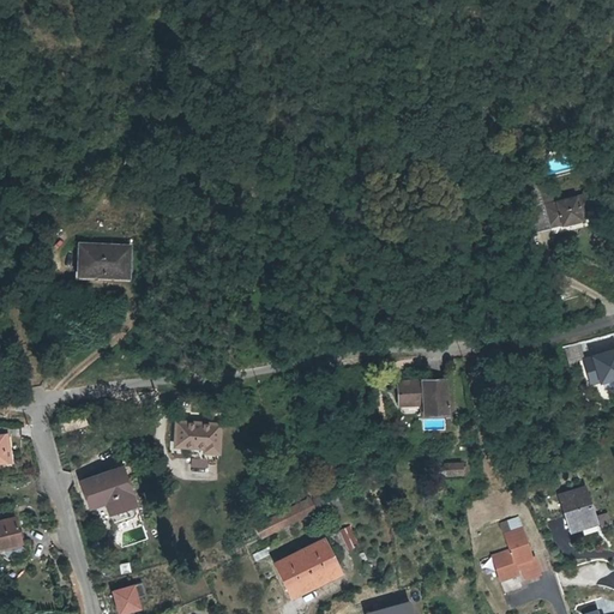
[(539,200),(543,222),(558,220),(558,221),(578,217),(578,216),(591,212),(587,190),(573,193),(539,200)]
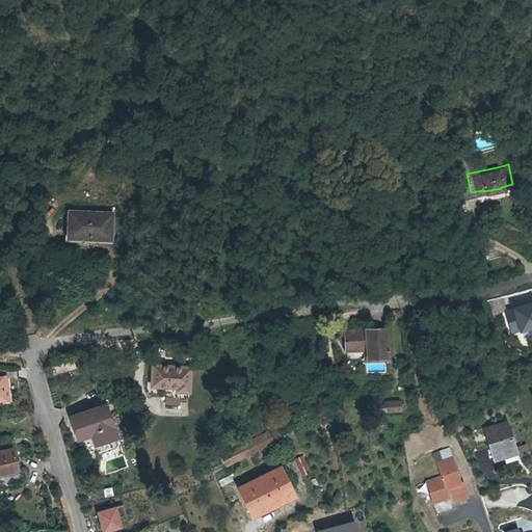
[(114,216),(73,214),(71,239),(113,241),(114,216)]
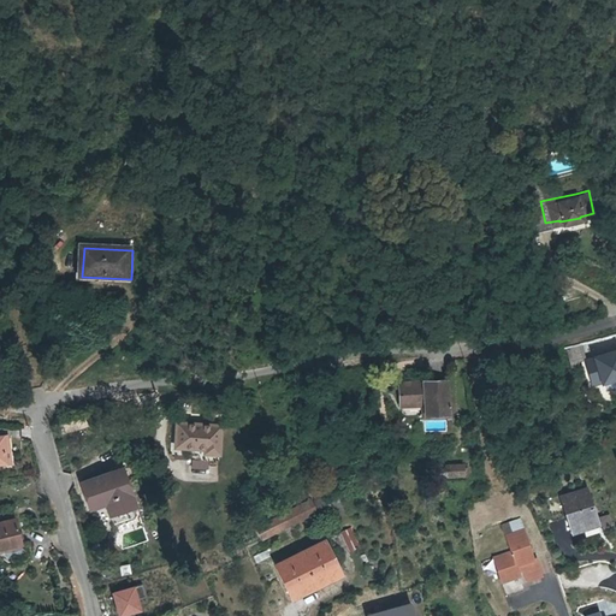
[(569,361),(582,357),(579,342),(564,347),(569,361)]
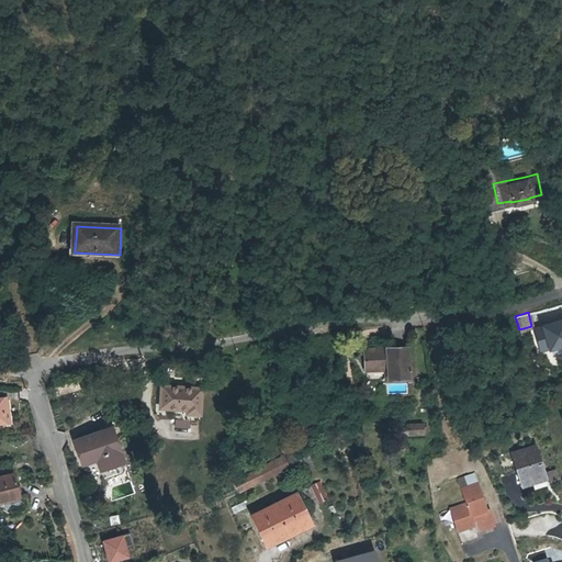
[(561,321),(532,329),(539,350),(561,344),(561,321)]
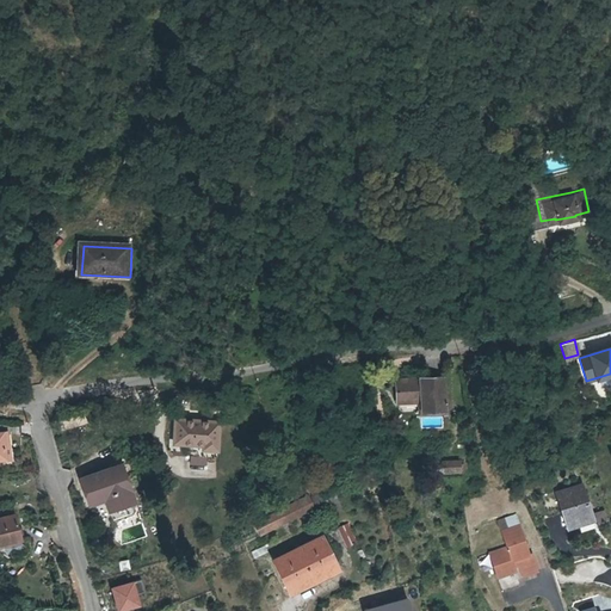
[(442,375),(394,377),(394,400),(418,399),(419,408),(442,407),(442,375)]
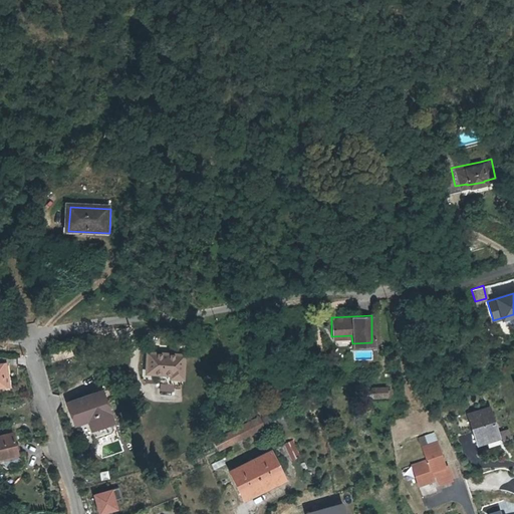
[(149,372),(173,374),(173,377),(186,379),(189,356),(151,352),(149,372)]
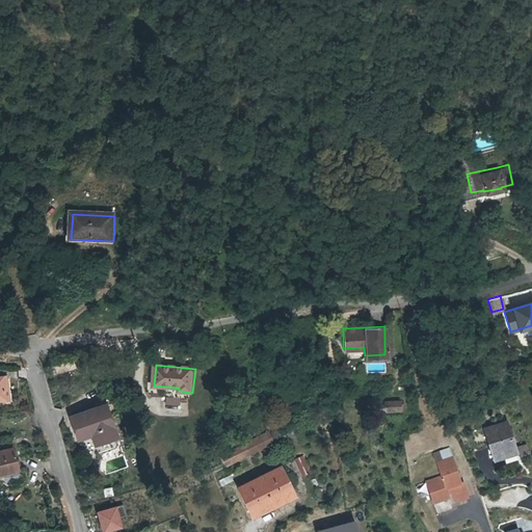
[(389,410),(402,410),(402,401),(389,401),(389,410)]
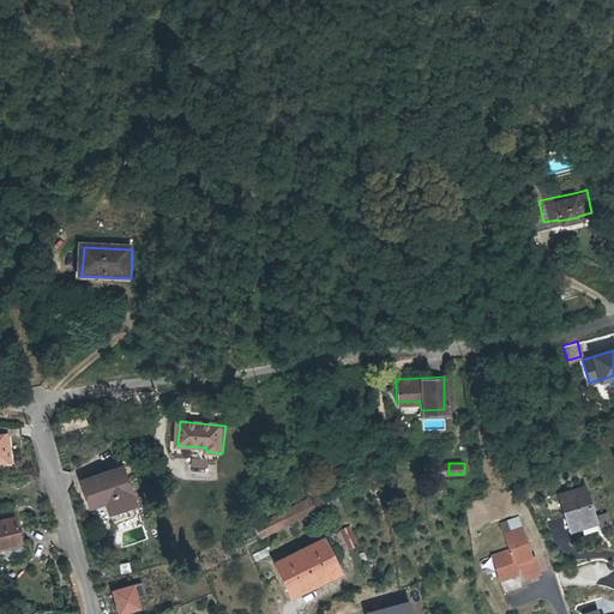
[(121,467),(102,473),(115,510),(133,504),(121,467)]
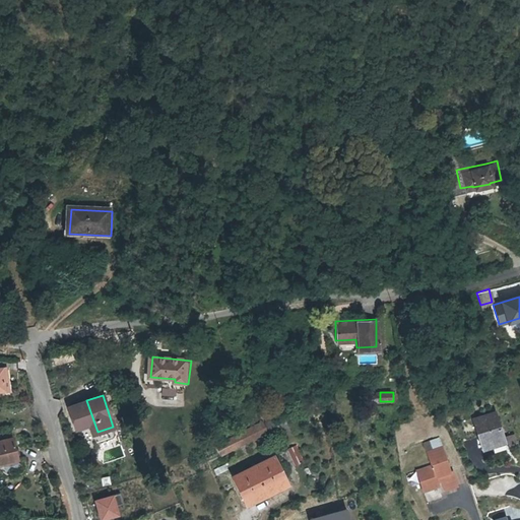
[(75,427),(88,423),(92,433),(98,432),(86,400),(69,406),(75,427)]
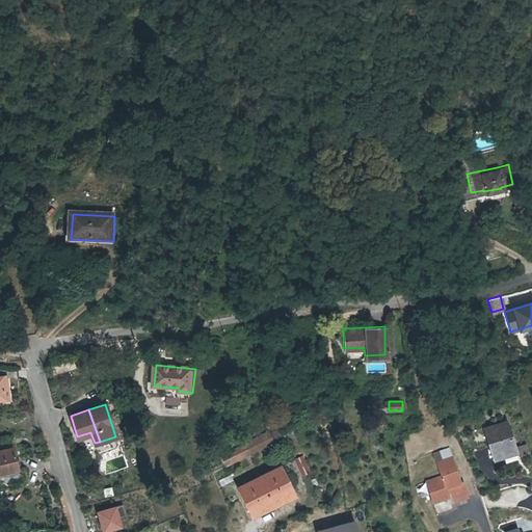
[(505,423),(484,429),(493,454),(502,451),(503,454),(513,451),(505,423)]
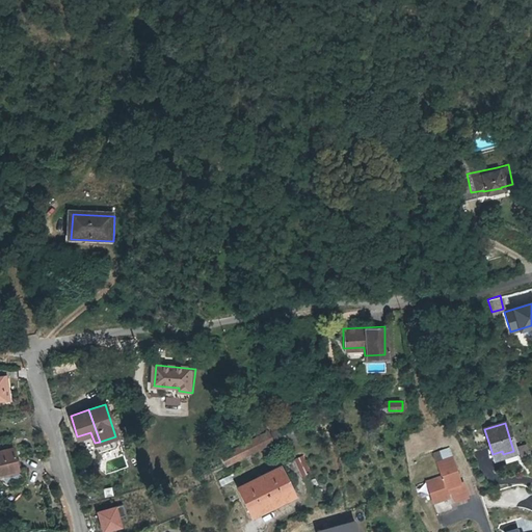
[(225,466),(273,443),(269,433),(221,457),(225,466)]
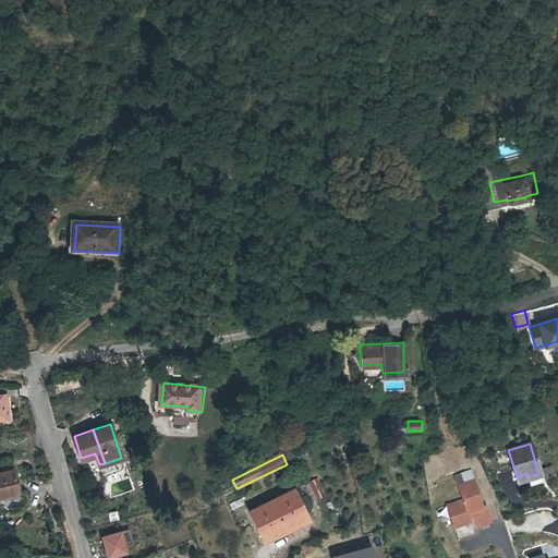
[(0,488),(14,486),(9,463),(0,464),(0,488)]
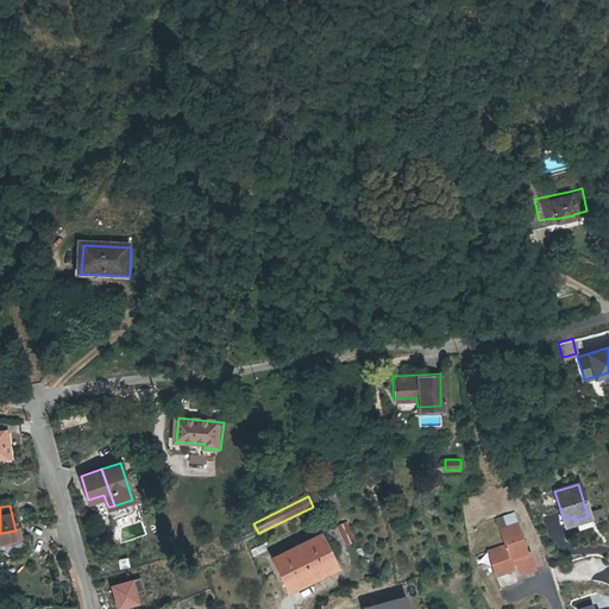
[(600,510),(591,513),(595,527),(603,523),(600,510)]
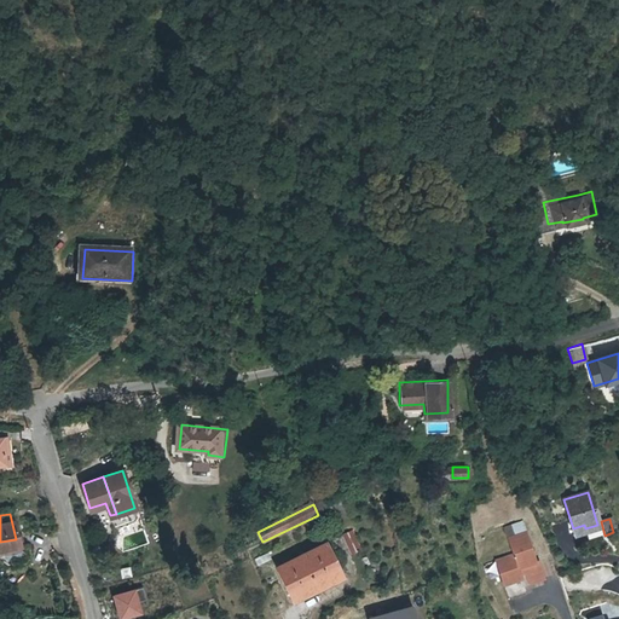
[(352,530),(341,534),(351,554),(362,549),(352,530)]
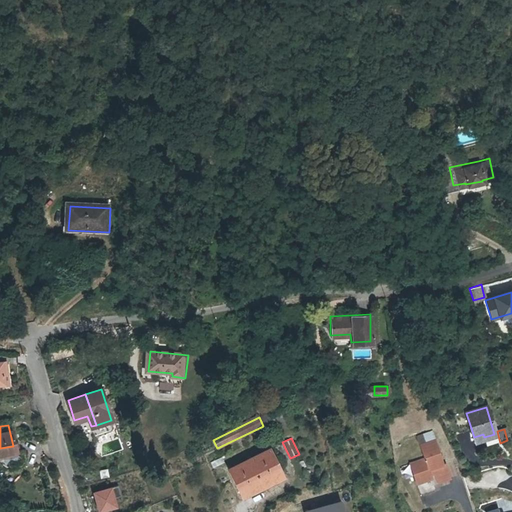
[(425,481),(426,484),(434,481),(431,475),(435,474),(439,485),(452,480),(446,466),(444,466),(435,443),(421,449),(426,462),(412,468),(418,484),(425,481)]
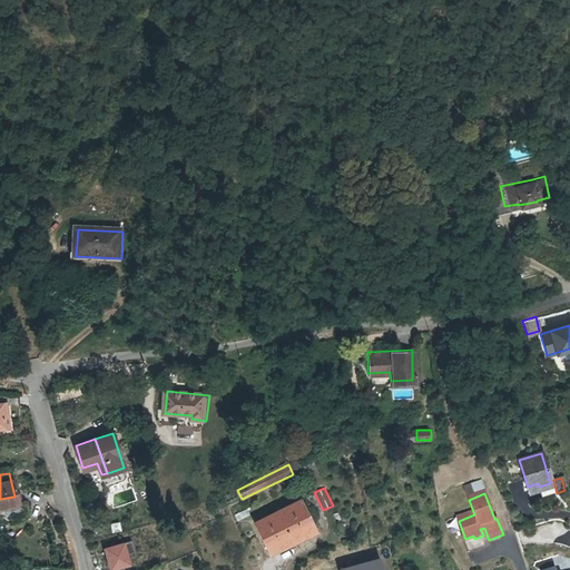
[(267,552),(315,529),(301,500),(253,522),(267,552)]
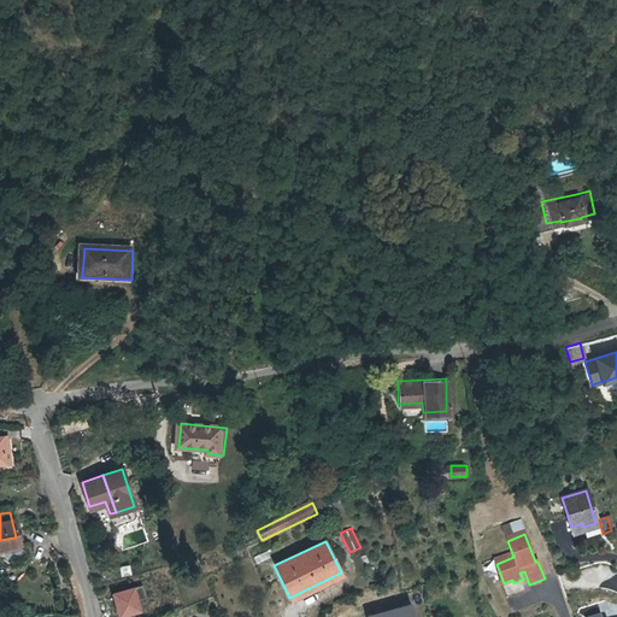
[(129,564),(119,565),(121,576),(131,574),(129,564)]
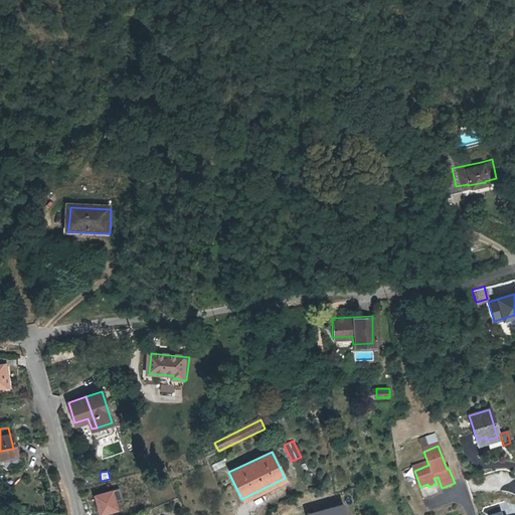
[(489,474),(469,479),(472,488),(492,482),(489,474)]
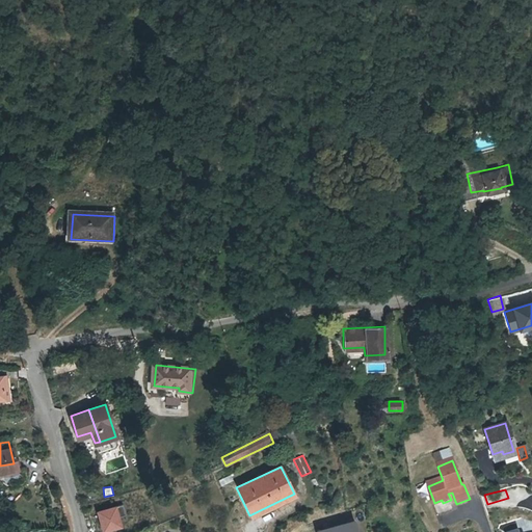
[(357,531),(355,519),(316,528),(316,531),(357,531)]
